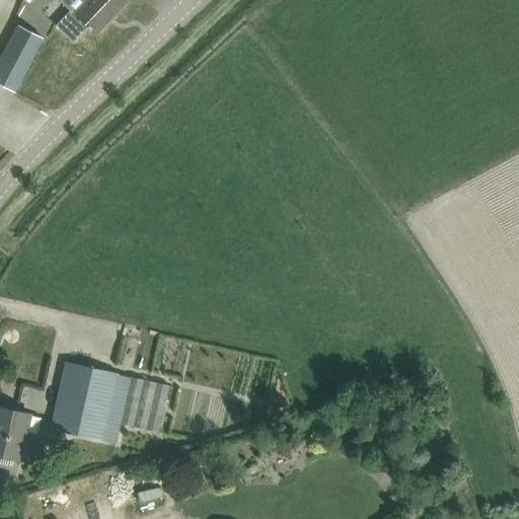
[(62,0),(62,1),(71,10),(56,24),(73,42),(88,25),(95,32),(126,0),(62,0)]
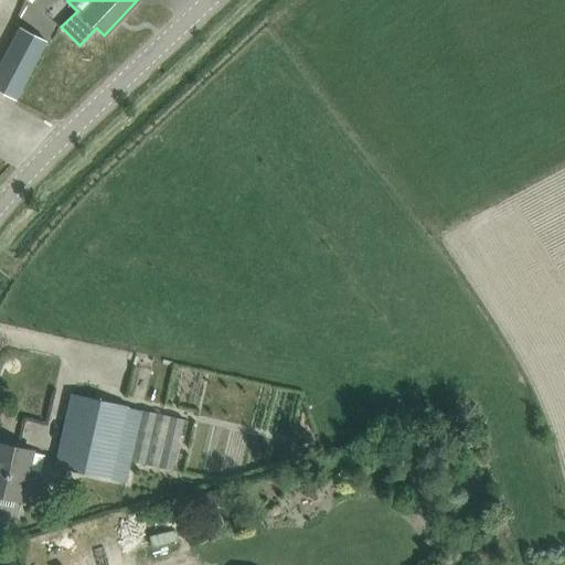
[(46,40),(20,25),(0,61),(0,89),(16,98),(46,40)]
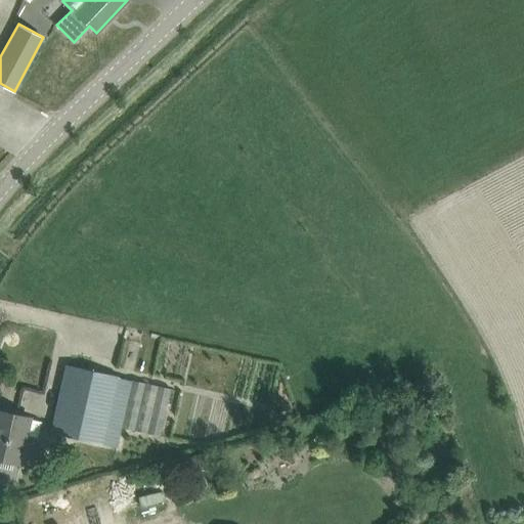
[(67,364),(52,429),(50,439),(62,441),(63,439),(80,443),(81,435),(119,444),(123,426),(162,435),(173,388),(67,364)]
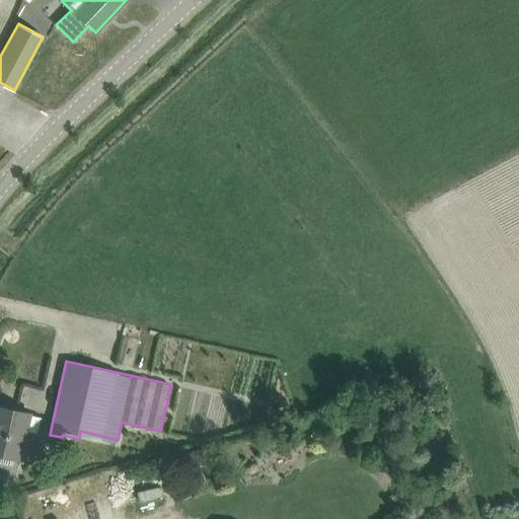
[(0,454),(19,459),(25,430),(38,433),(41,418),(29,415),(29,413),(0,405),(0,454)]
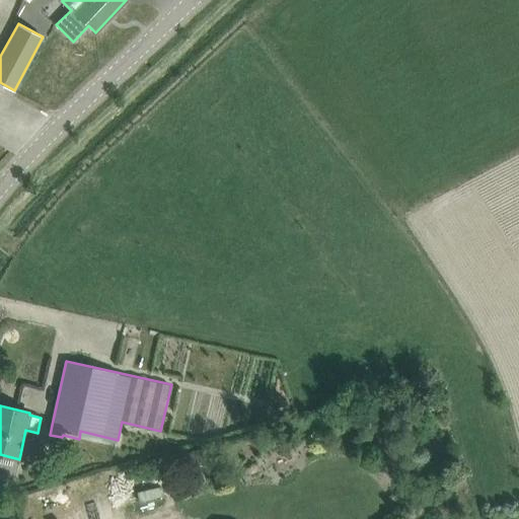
[(211,459),(208,448),(183,454),(187,466),(211,459)]
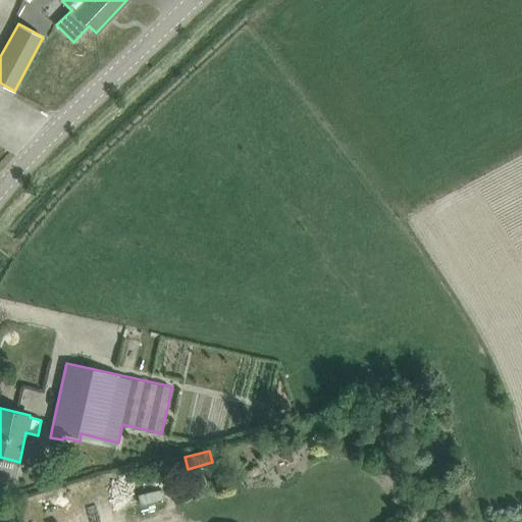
[(86,503),(90,521),(98,521),(94,501),(86,503)]
